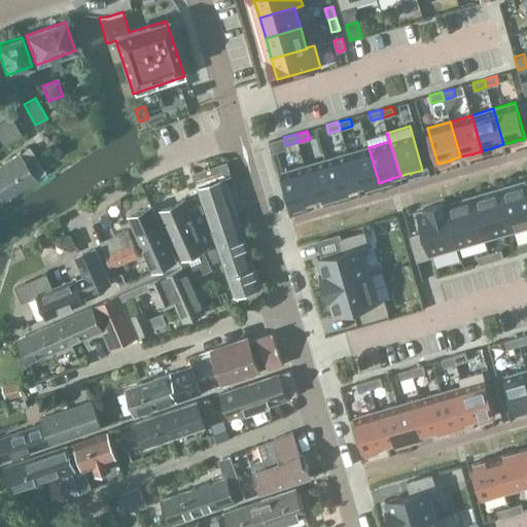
[(45,172),(29,147),(19,154),(19,153),(0,165),(0,190),(5,199),(35,179),(45,172)]
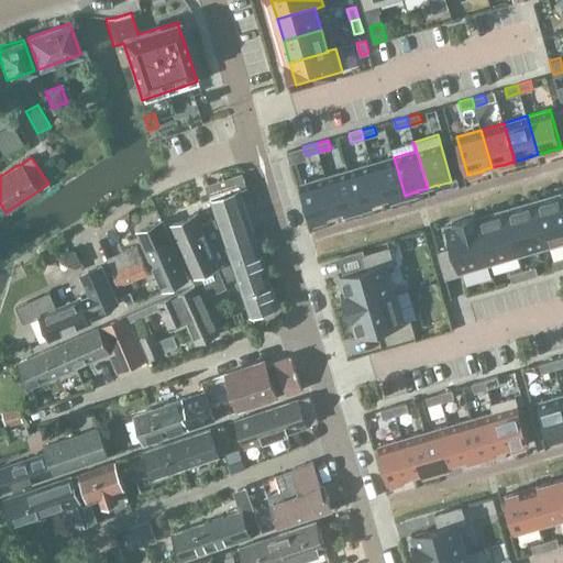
[(405,196),(394,157),(371,164),(382,201),(392,199),(394,199),(394,198),(403,196),(405,196)]
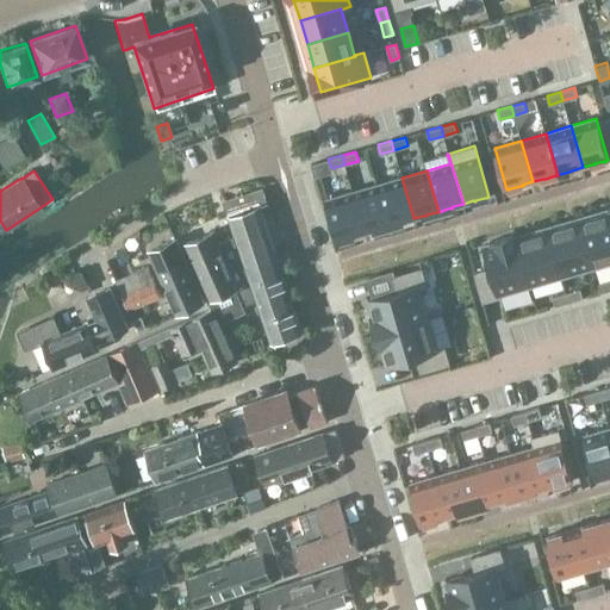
[(402,178),(378,185),(390,226),(392,225),(402,222),(402,223),(404,222),(414,218),(402,178)]
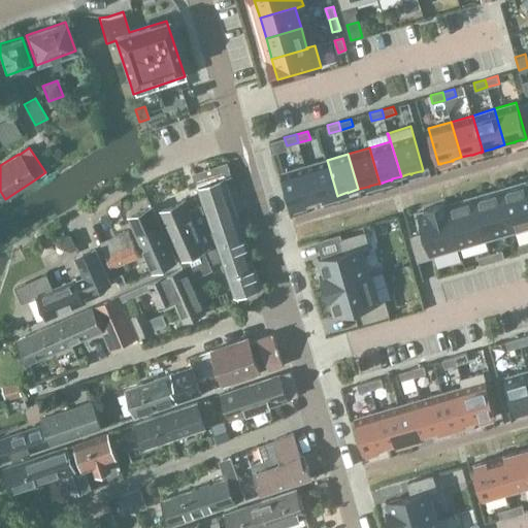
[(334,197),(337,196),(327,160),(305,166),(316,201),(325,199),(326,199),(334,196),(334,197)]
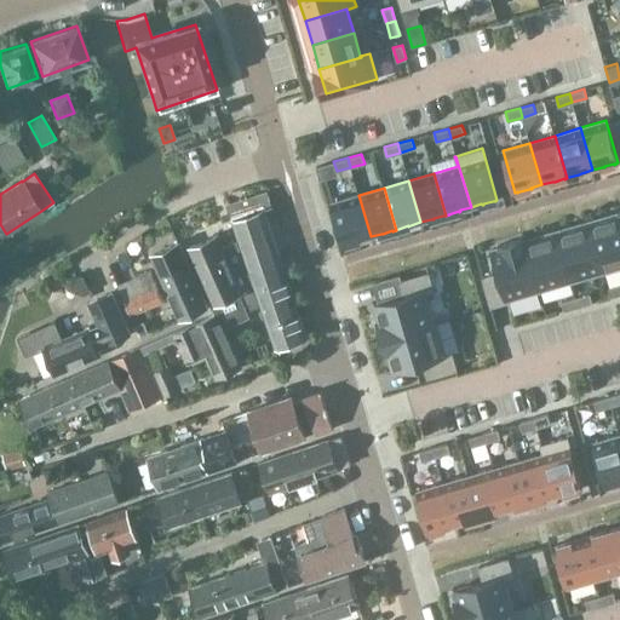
[(371,236),(359,195),(332,202),(344,244),(346,244),(346,245),(349,244),(348,244),(359,241),(360,241),(360,240),(371,236)]
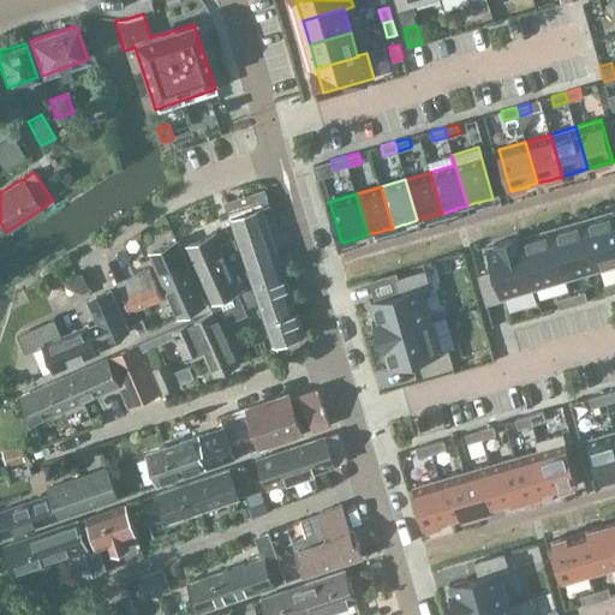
[(273,345),(304,334),(261,208),(230,219),(273,345)]
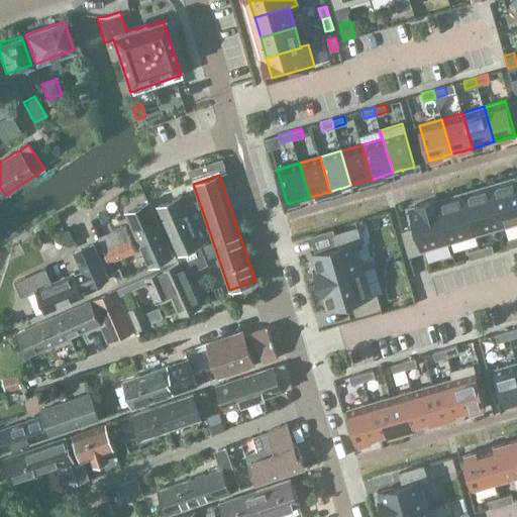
[(516,178),(491,185),(503,226),(516,221),(516,176),(516,175),(516,176),(516,178)]
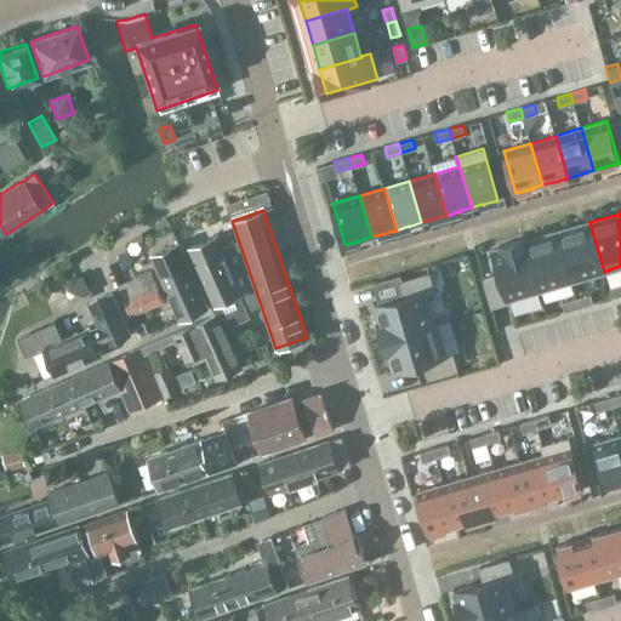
[(590,222),(557,232),(571,281),(604,272),(590,222)]
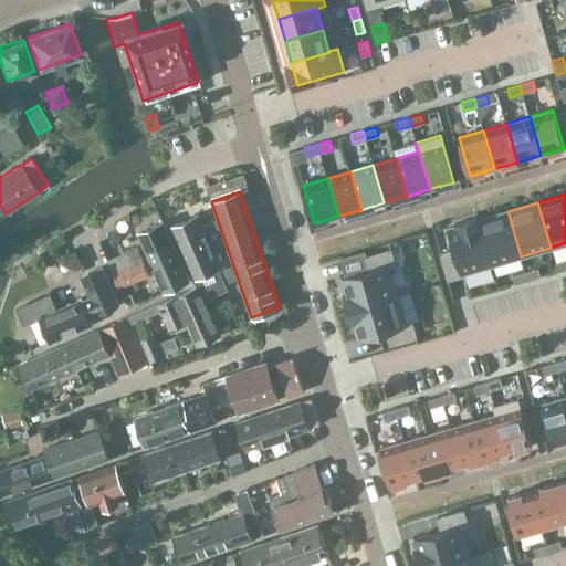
[(479,217),(478,218),(492,264),(521,257),(507,211),(479,219),(479,217)]
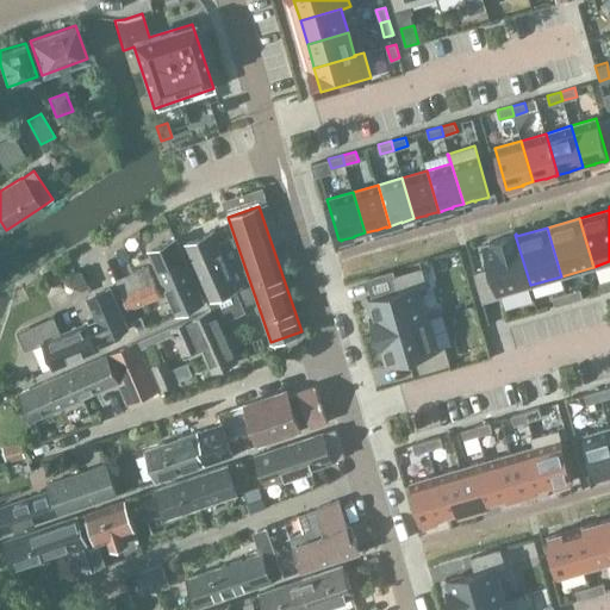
[(213,231),(184,244),(209,300),(207,302),(211,309),(213,309),(219,323),(246,311),(243,305),(251,302),(255,300),(240,256),(228,262),(219,242),(213,231)]
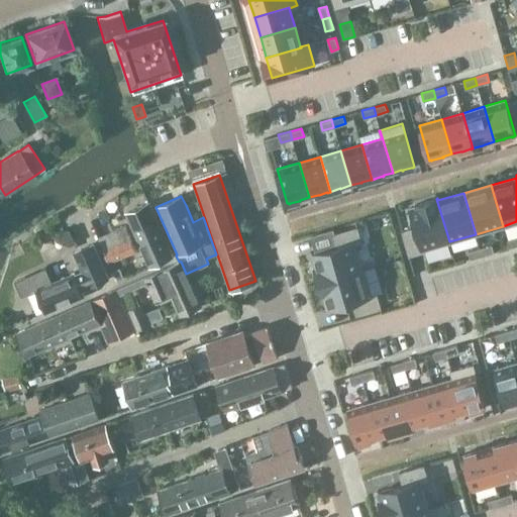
[(415,227),(402,231),(409,255),(422,251),(422,248),(448,241),(436,199),(417,205),(417,206),(410,209),(415,227)]
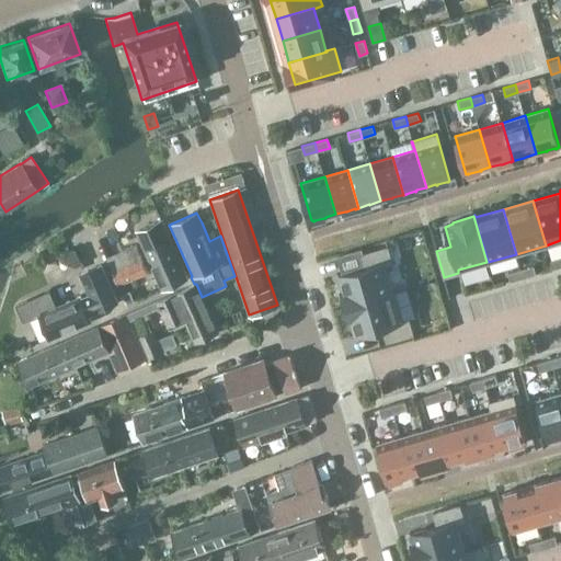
[(162,289),(187,278),(161,220),(136,231),(162,289)]
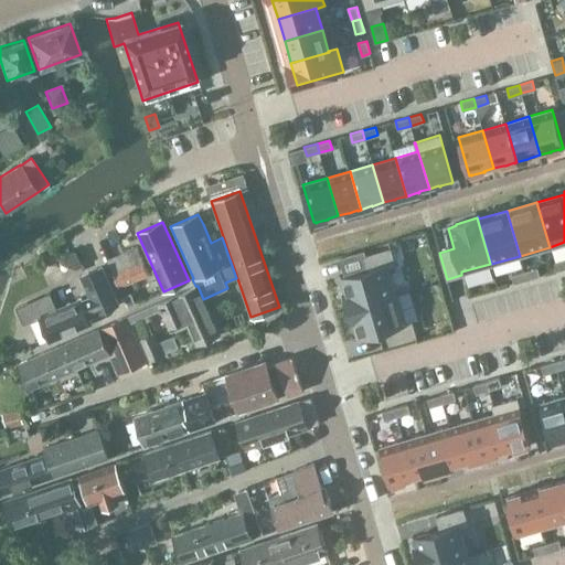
[(119,288),(148,274),(136,247),(107,260),(119,288)]
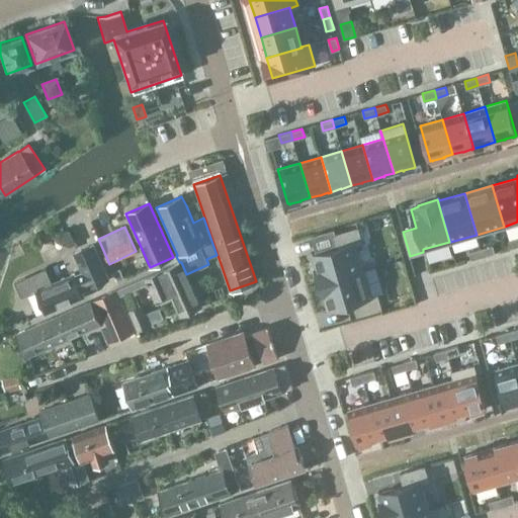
[(336,248),(312,255),(316,268),(315,268),(319,283),(362,270),(354,244),(362,242),(357,228),(333,235),(336,248)]
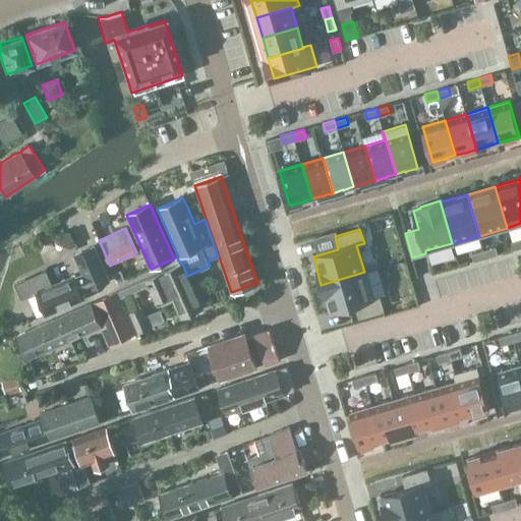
[(520,247),(520,238),(511,242),(513,249),(520,247)]
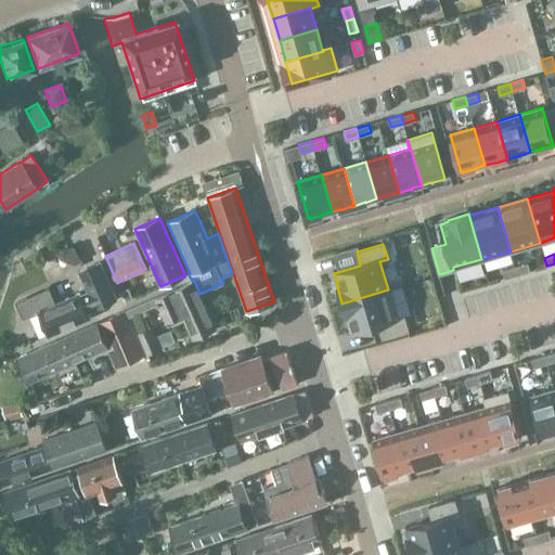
[(50,284),(13,300),(21,319),(38,311),(50,336),(90,318),(119,305),(116,298),(99,261),(79,271),(89,293),(80,297),(78,293),(57,302),(50,284)]
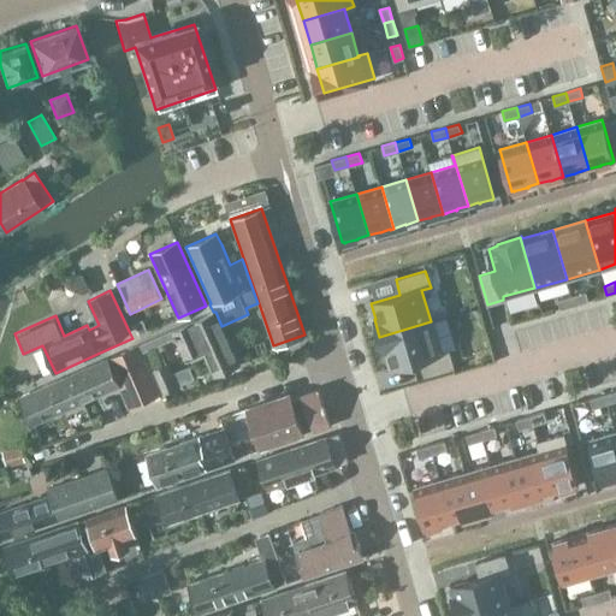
[(586,291),(573,295),(575,304),(588,301),(586,291)]
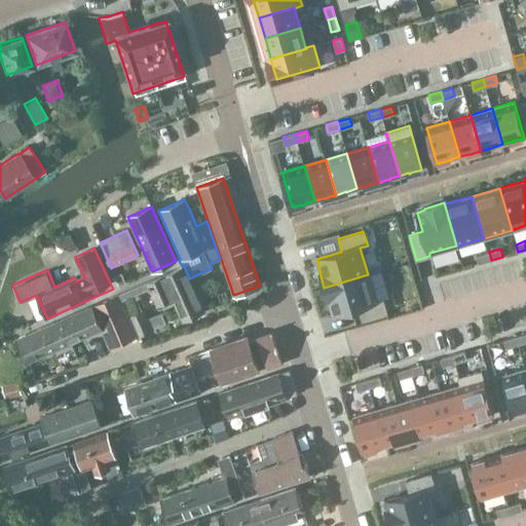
[(491,260),(489,252),(477,256),(479,263),(491,260)]
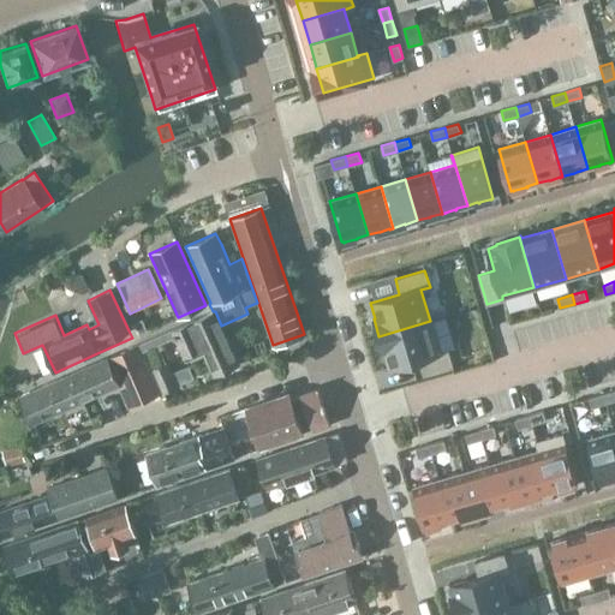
[(215,311),(213,311),(209,314),(190,322),(172,329),(175,336),(186,360),(204,352),(214,375),(238,364),(221,326),(215,311)]
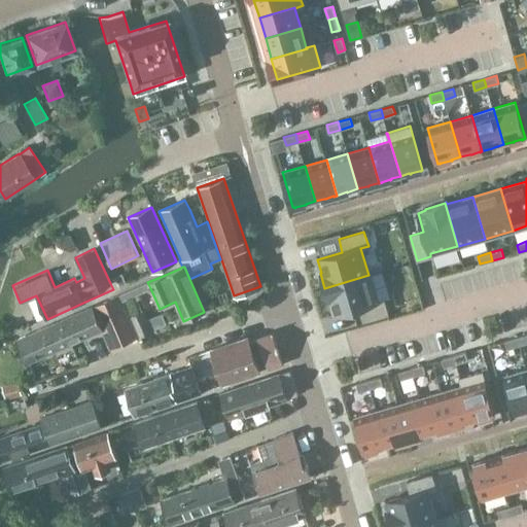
[(120,272),(114,275),(118,284),(125,281),(120,272)]
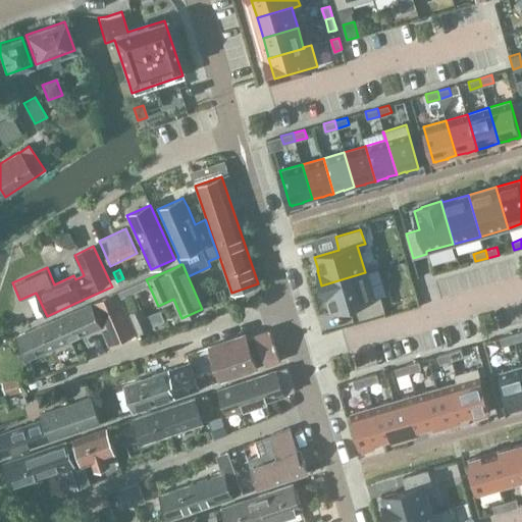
[(365,272),(321,285),(325,300),(327,299),(330,312),(356,305),(360,318),(384,311),(380,297),(372,299),(368,285),(376,283),(376,282),(368,284),(365,272)]
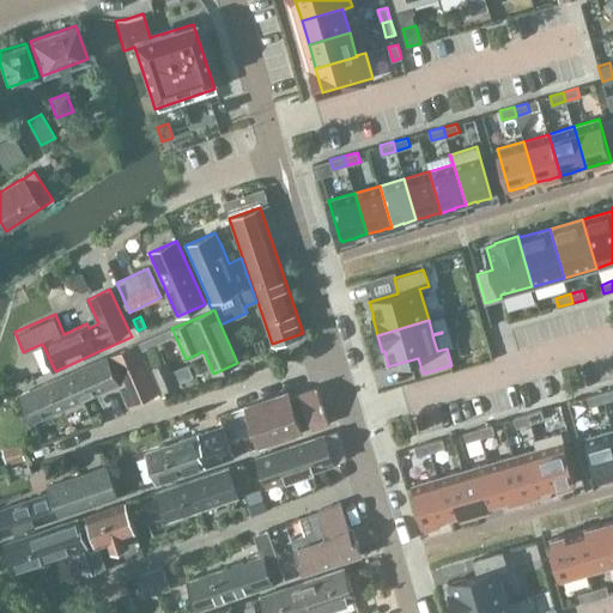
[(171,328),(163,332),(167,339),(175,335),(171,328)]
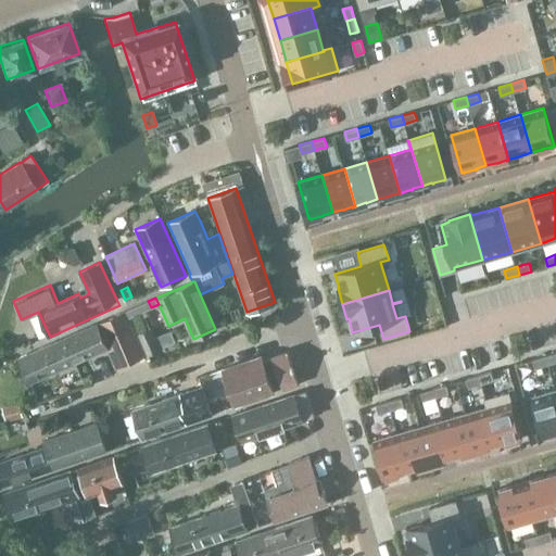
[(135,306),(125,311),(128,318),(138,314),(135,306)]
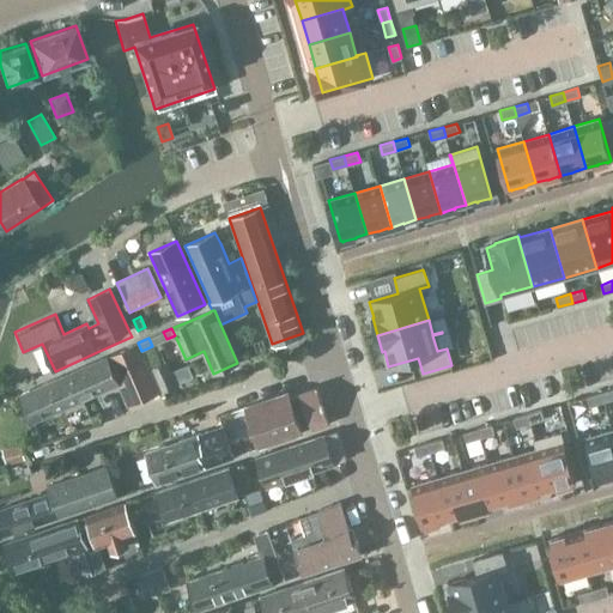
[(141,351),(138,343),(20,395),(32,423),(117,384),(128,407),(161,393),(141,351)]
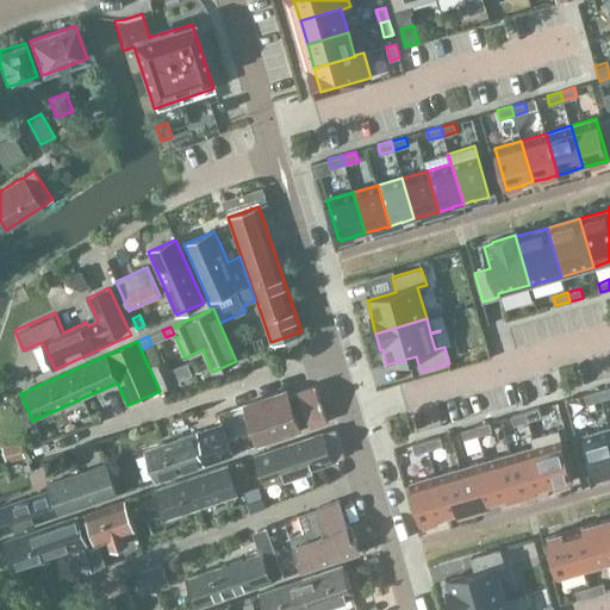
[(165,361),(153,366),(162,388),(174,384),(174,383),(192,374),(186,363),(169,371),(165,361)]
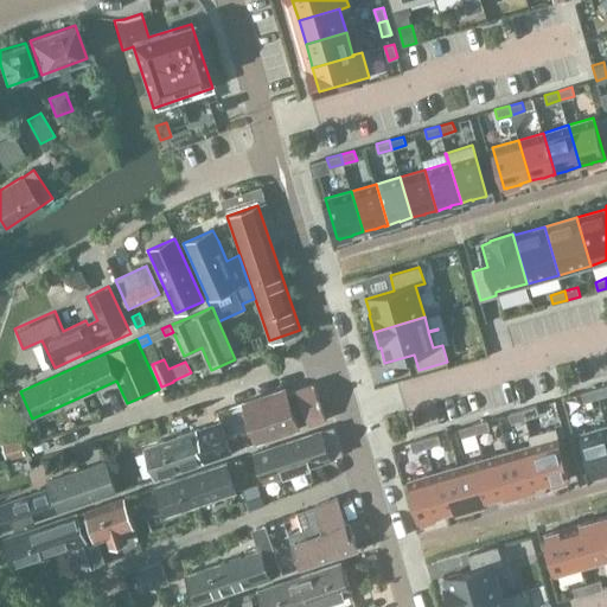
[(326,420),(314,385),(287,395),(285,388),(243,402),(257,443),(300,429),(295,416),(305,414),(310,426),(326,420)]
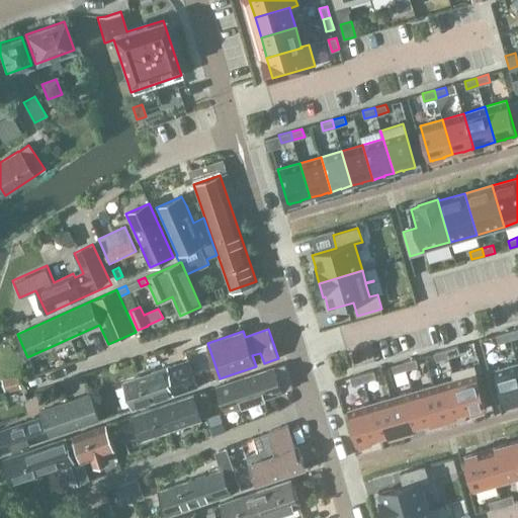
[(517,337),(517,329),(508,332),(510,340),(517,337)]
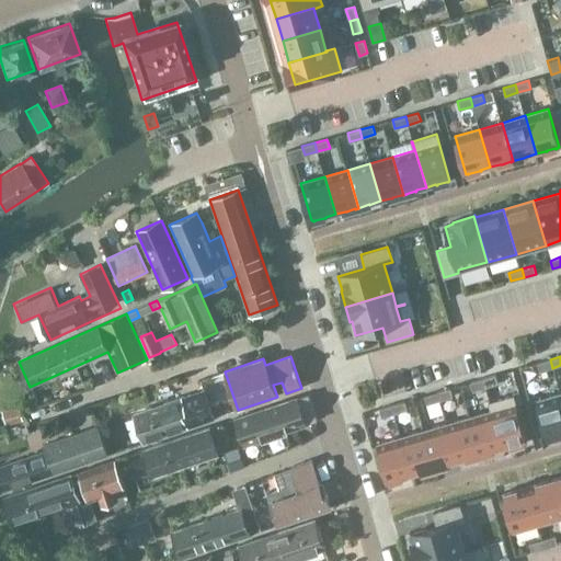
[(552,367),(550,359),(538,363),(540,371),(552,367)]
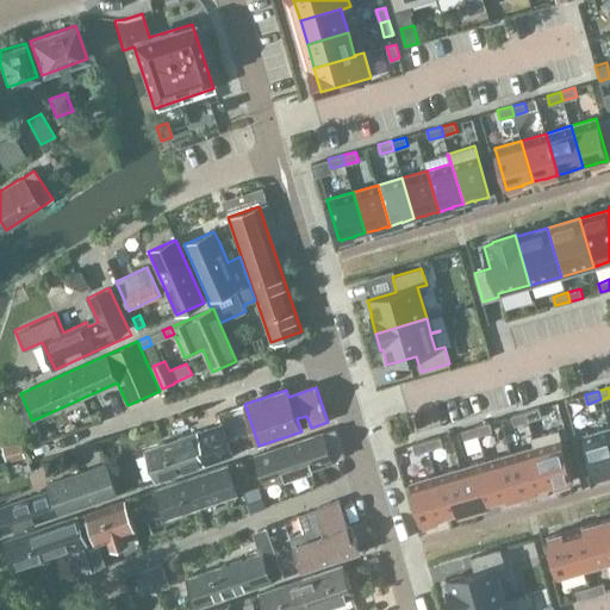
[(539,409),(526,412),(528,422),(541,417),(539,409)]
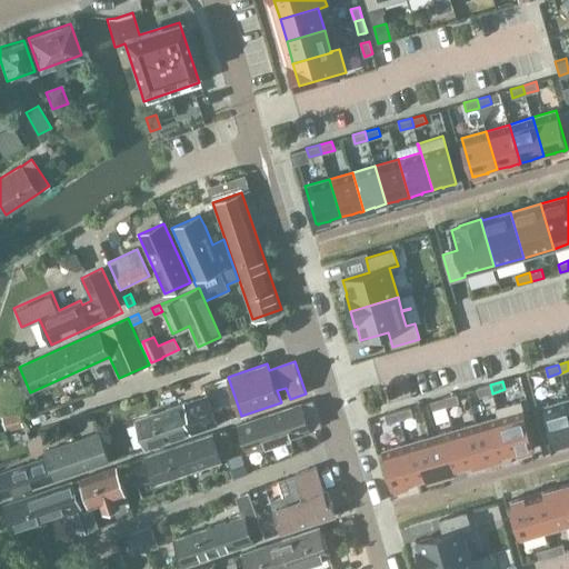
[(492,393),(490,385),(477,388),(479,397),(492,393)]
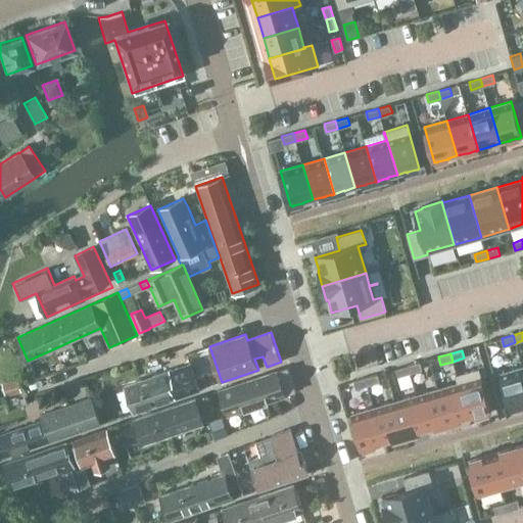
[(420,363),(408,366),(410,373),(422,370),(420,363)]
